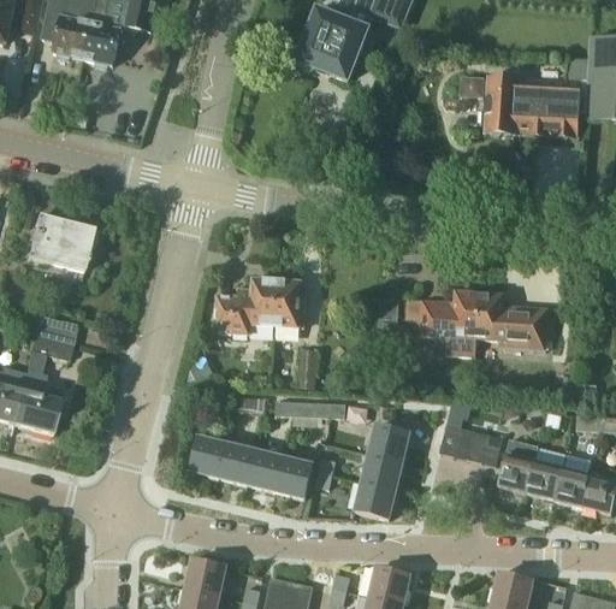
[(15,3),(7,0),(0,0),(0,40),(6,42),(15,3)]
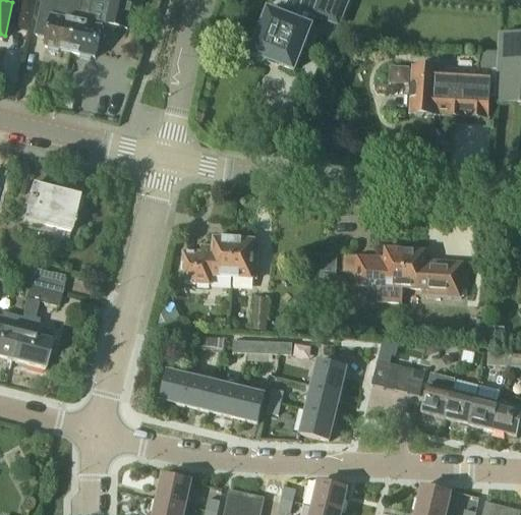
[(21,0),(15,25),(30,29),(35,0),(21,0)]
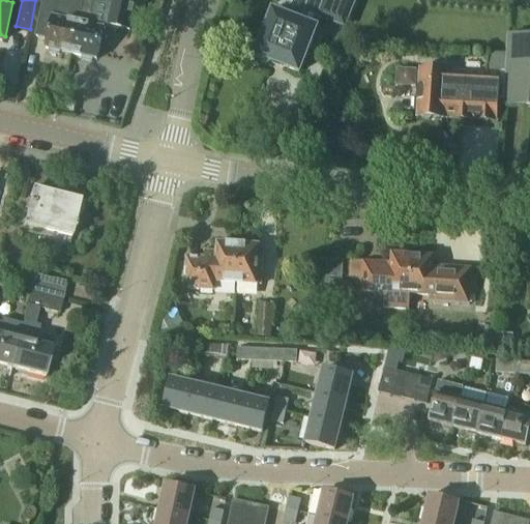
[(42,0),(35,32),(48,35),(46,45),(49,46),(48,48),(59,50),(60,48),(71,51),(83,0),(42,0)]
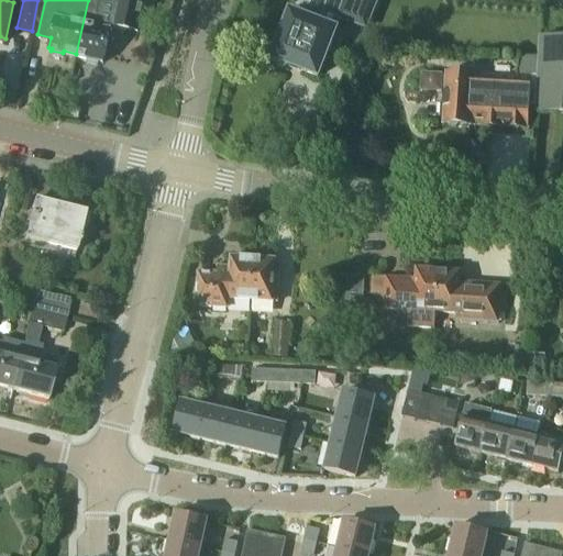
[(76,54),(88,56),(87,58),(99,62),(100,59),(102,60),(108,36),(110,36),(111,35),(117,36),(120,34),(122,29),(124,28),(124,24),(136,28),(143,0),(119,0),(114,22),(111,25),(96,22),(98,10),(95,9),(97,0),(88,0),(76,54)]
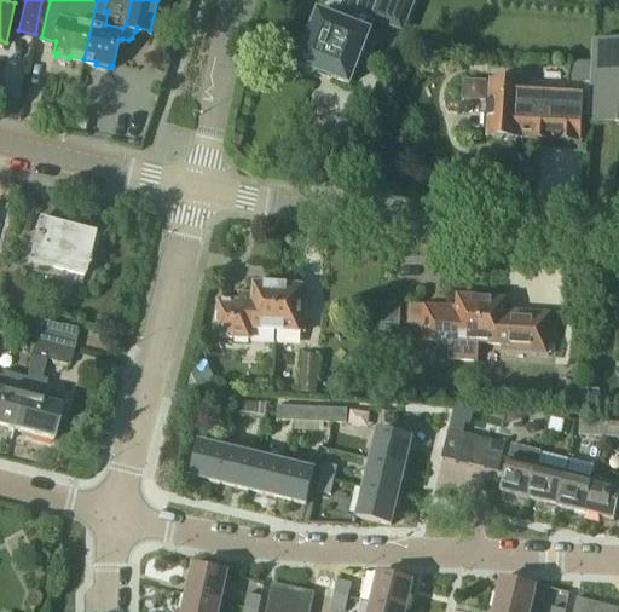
[(357,0),(348,22),(318,10),(308,38),(299,35),(294,38),(289,50),(291,55),(300,58),(300,61),(302,62),(304,68),(312,71),(317,68),(348,80),(371,18),(401,29),(411,0),(357,0)]
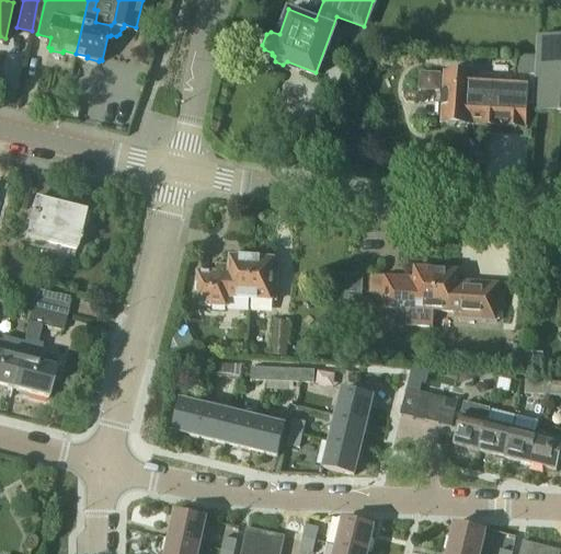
[(560,33),(536,32),(535,53),(514,52),(514,70),(528,71),(528,69),(534,70),(533,106),(560,107),(560,33)]
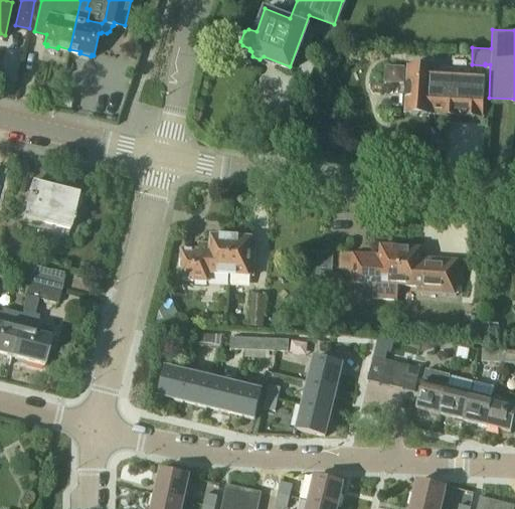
[(406,66),(402,66),(402,64),(383,63),(382,79),(401,80),(401,75),(405,76),(403,110),(428,112),(432,66),(406,65),(406,66)]
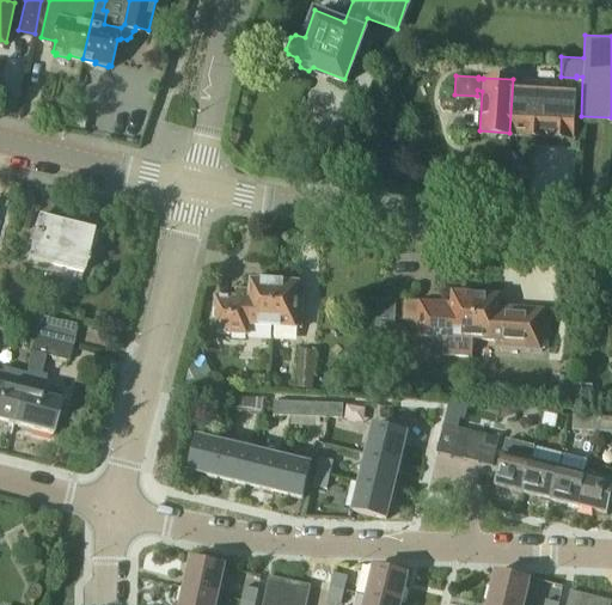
[(575,83),(513,79),(509,133),(571,136),(575,83)]
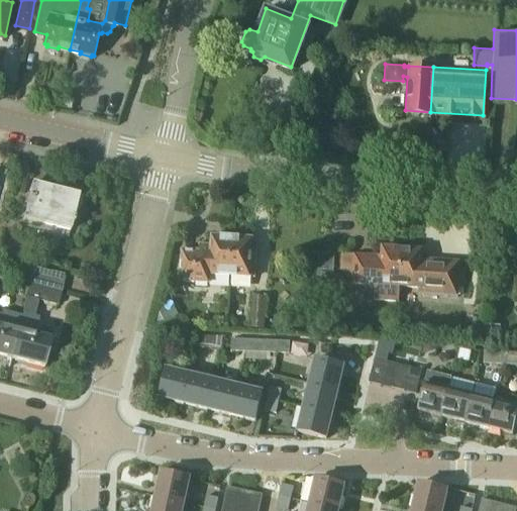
[(77,191),(29,180),(20,214),(68,226),(77,191)]
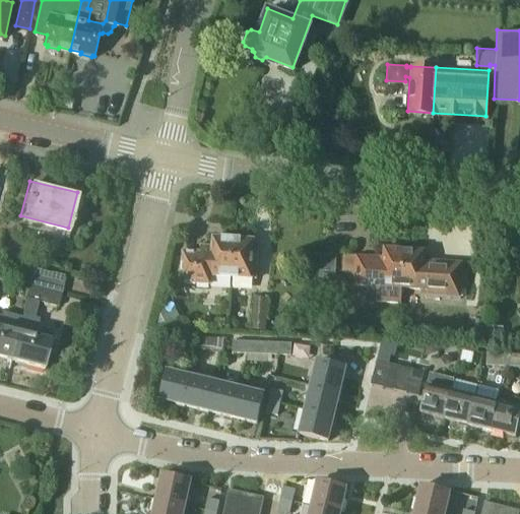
[(234,236),(212,235),(212,244),(208,244),(208,248),(180,246),(178,277),(206,278),(206,272),(231,274),(234,236)]
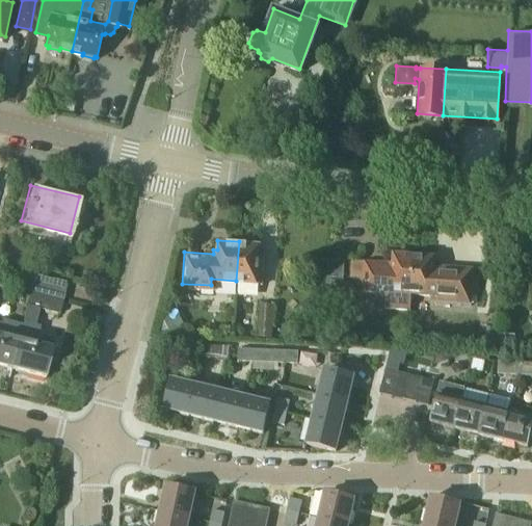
[(263,253),(259,253),(260,242),(239,241),(236,281),(261,282),(263,253)]
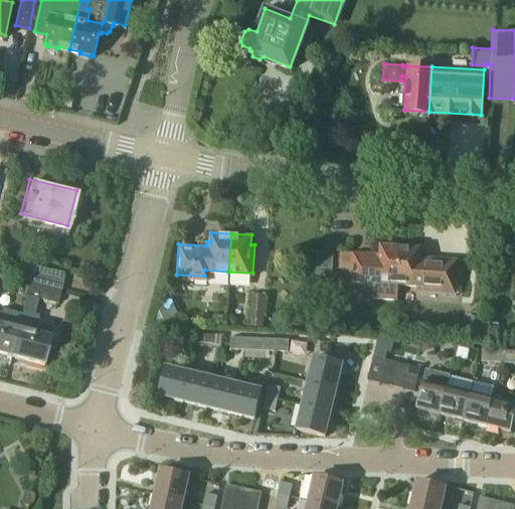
[(400,243),(380,242),(379,251),(341,249),(340,266),(352,267),(351,279),(374,281),(373,295),(396,297),(400,243)]
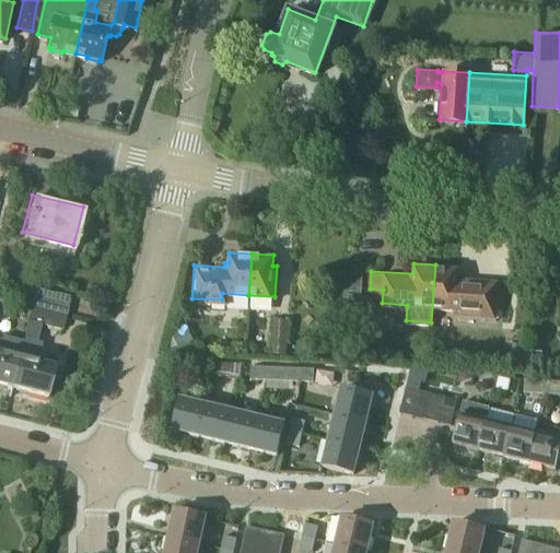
[(457,277),(457,267),(435,265),(431,322),(432,322),(433,306),(455,307),(454,315),(486,317),(489,279),(457,277)]
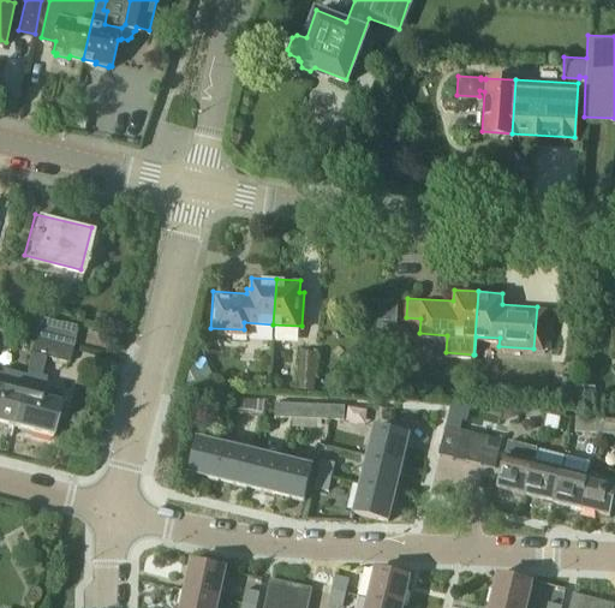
[(35,334),(72,344),(78,326),(40,315),(35,334)]
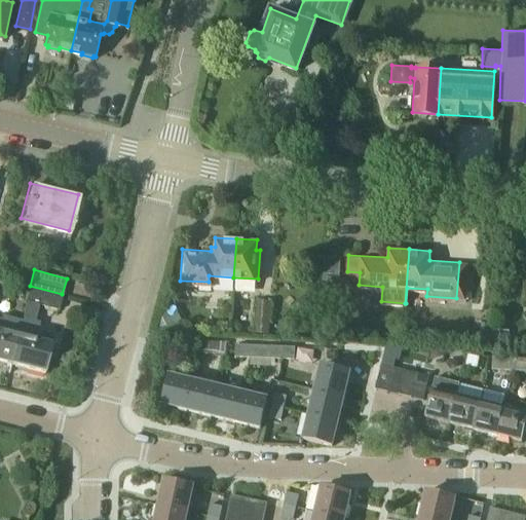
[(62,295),(30,287),(26,299),(59,307),(62,295)]
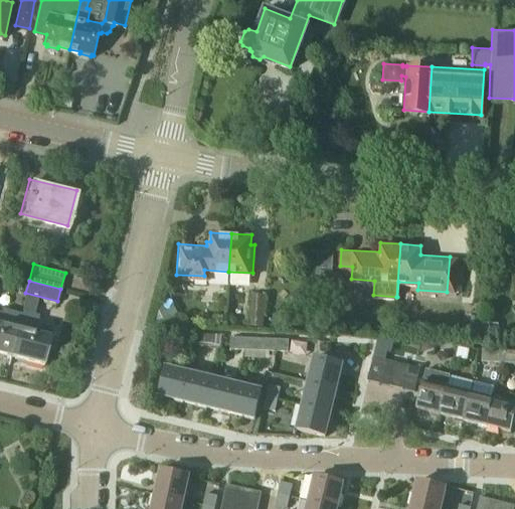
[(250,290),(248,322),(264,323),(266,291),(250,290)]
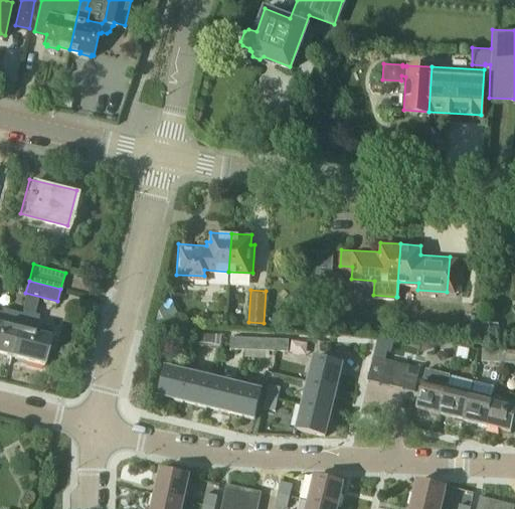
[(169,298),(155,305),(163,320),(177,313),(169,298)]
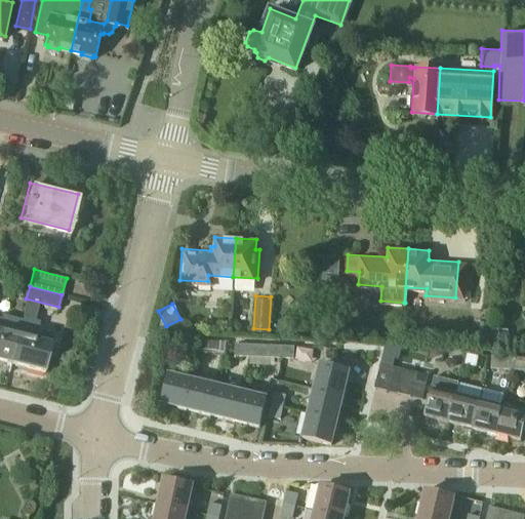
[(489,345),(507,345),(508,326),(490,326),(489,345)]
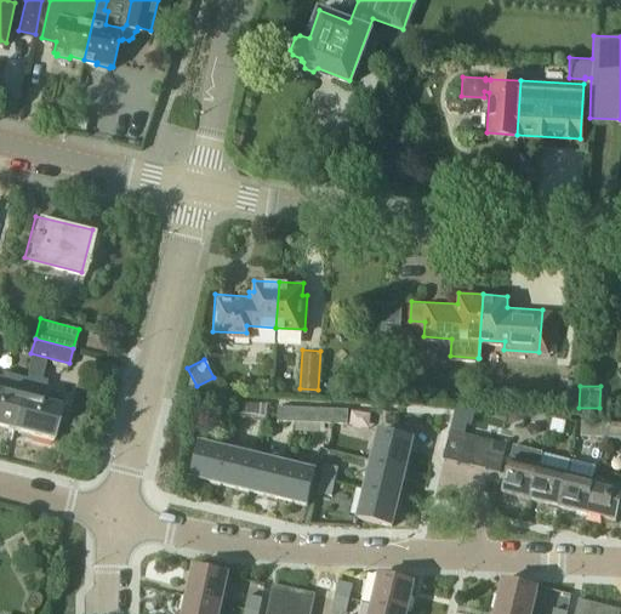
[(21,393),(0,388),(0,424),(12,427),(21,393)]
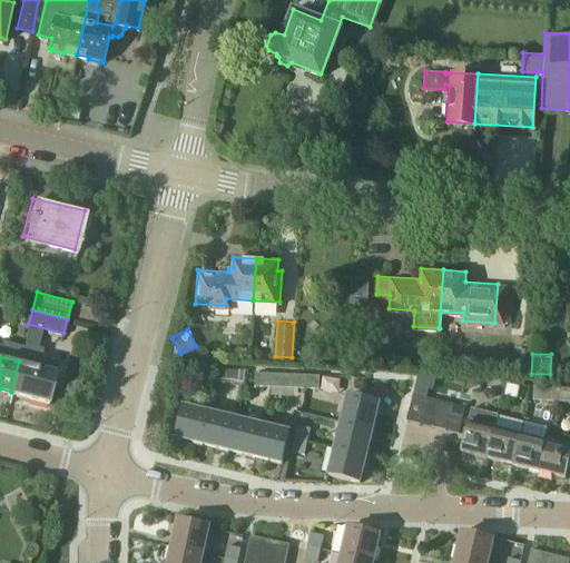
[(57,371),(19,361),(11,392),(49,402),(57,371)]
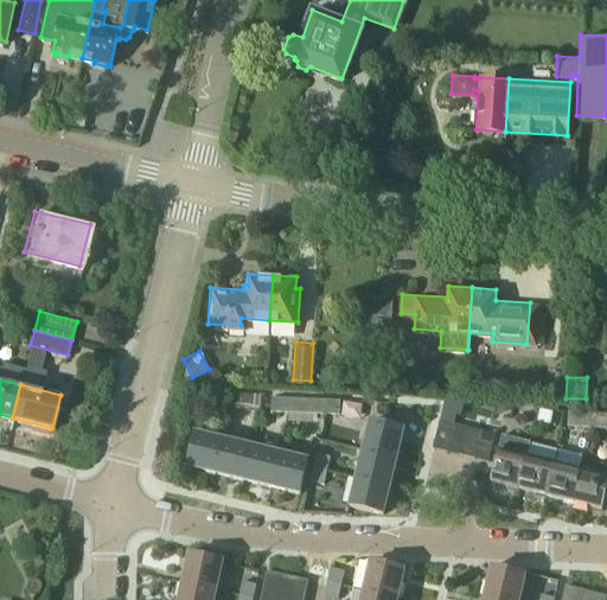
[(288,395),(270,394),(270,409),(287,409),(288,395)]
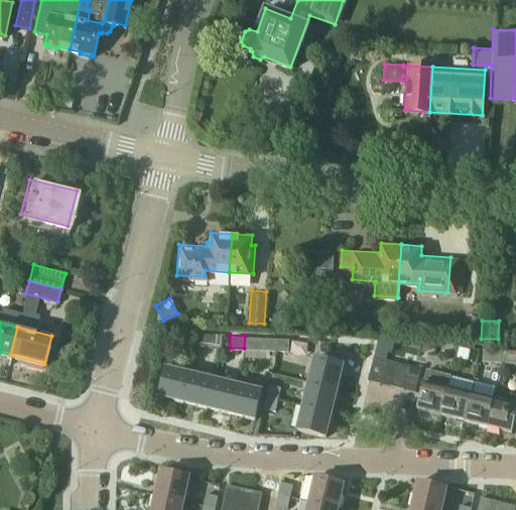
[(259,336),(245,336),(244,348),(259,349),(259,336)]
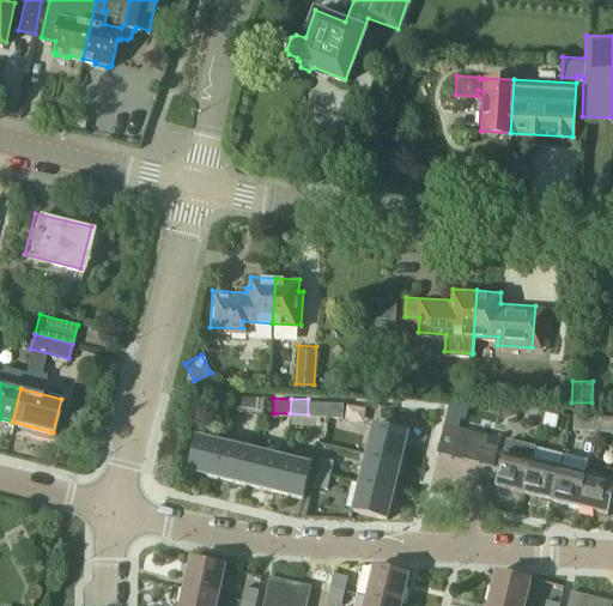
[(325,400),(308,399),(308,414),(325,414),(325,400)]
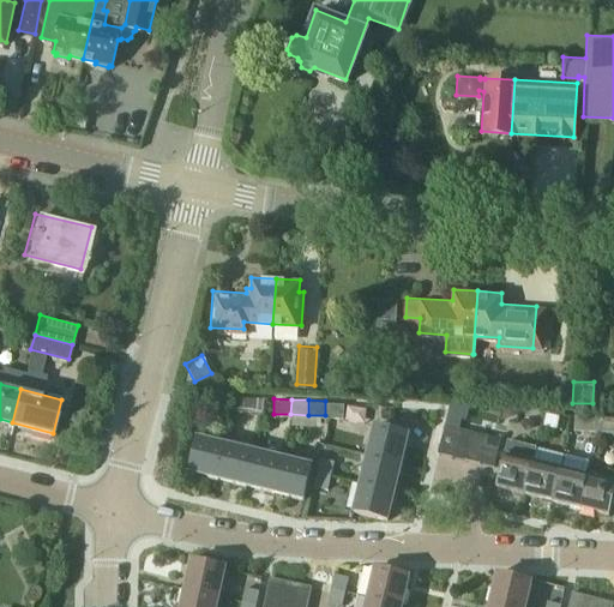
[(325,415),(342,416),(343,401),(325,401),(325,415)]
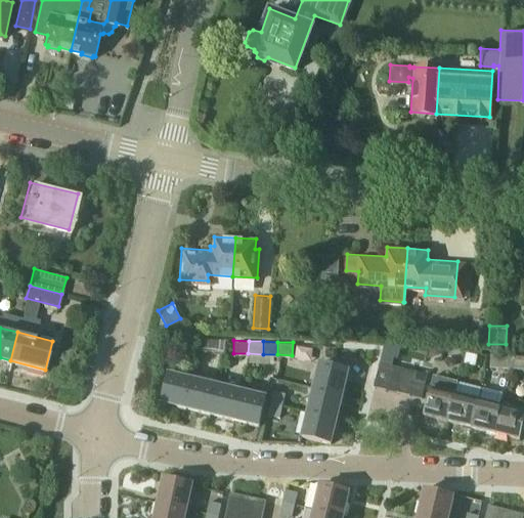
[(503,353),(490,353),(489,364),(501,365),(503,353)]
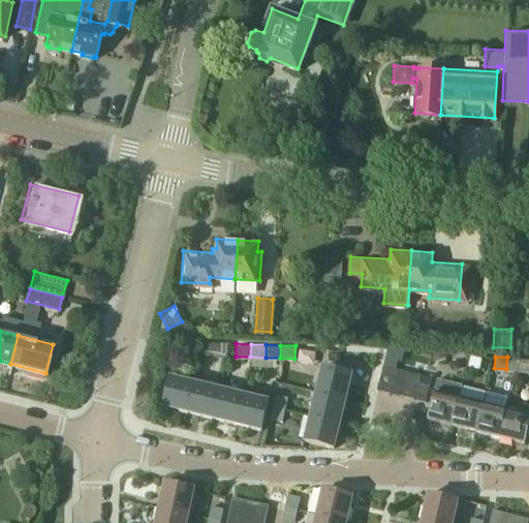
[(519,358),(507,357),(506,369),(519,370),(519,358)]
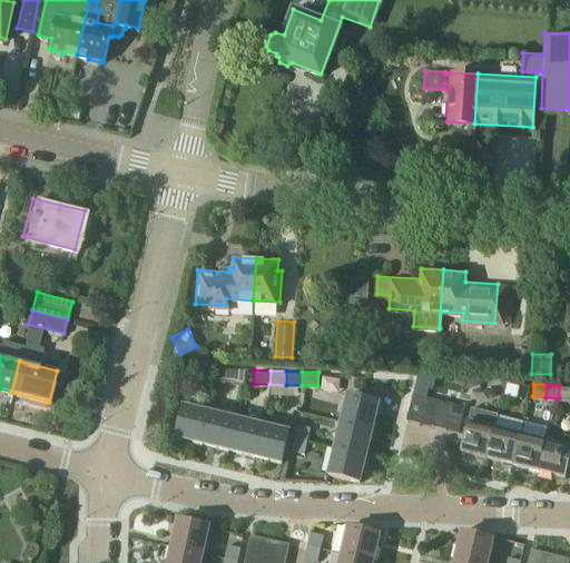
[(569,385),(559,385),(559,398),(569,398),(569,385)]
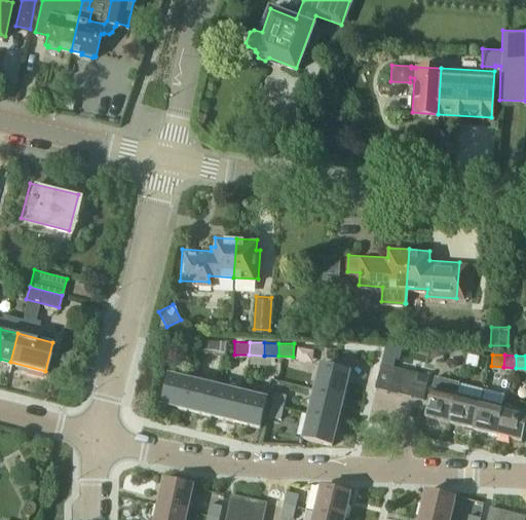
[(393,365),(381,362),(375,386),(387,390),(393,365)]
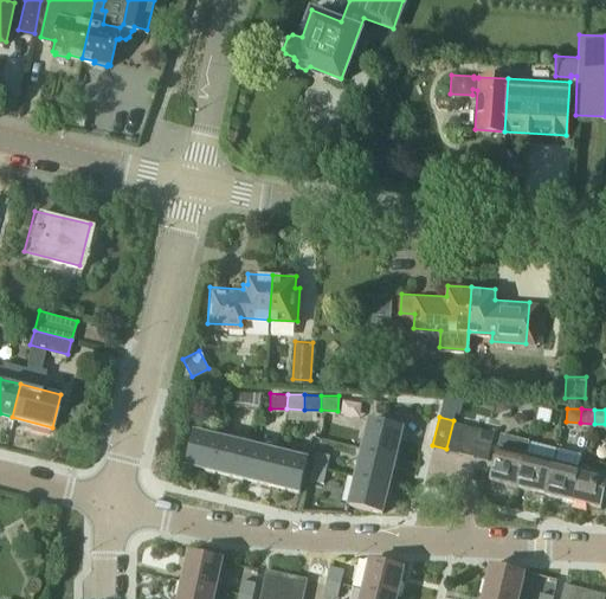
[(403,427),(371,419),(365,448),(395,455),(403,427)]
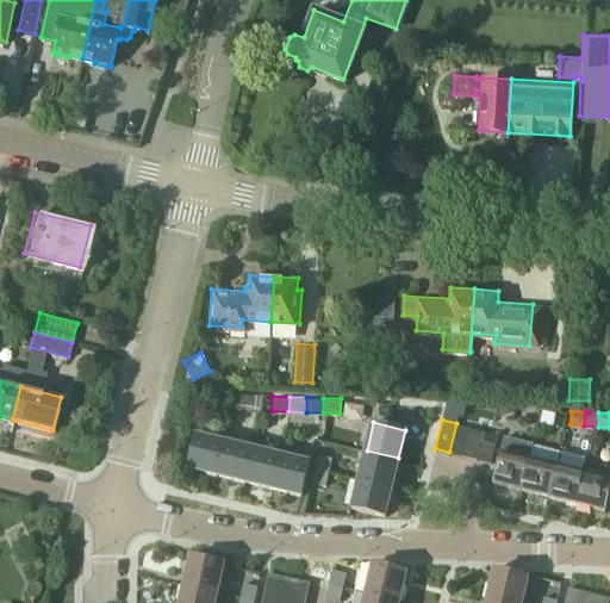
[(471,427),(456,423),(449,452),(464,454),(471,427)]
